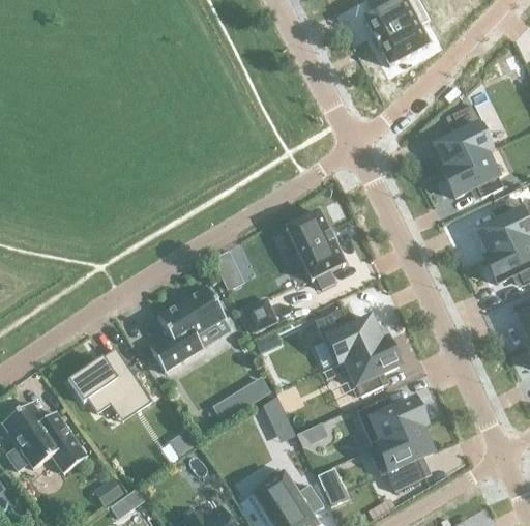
[(365,17),(363,18),(364,20),(365,20),(373,34),(372,35),(380,49),(381,49),(388,63),(389,65),(391,64),(427,45),(427,46),(429,45),(428,42),(427,42),(405,2),(408,0),(366,0),(374,13),(365,18),(365,17)]
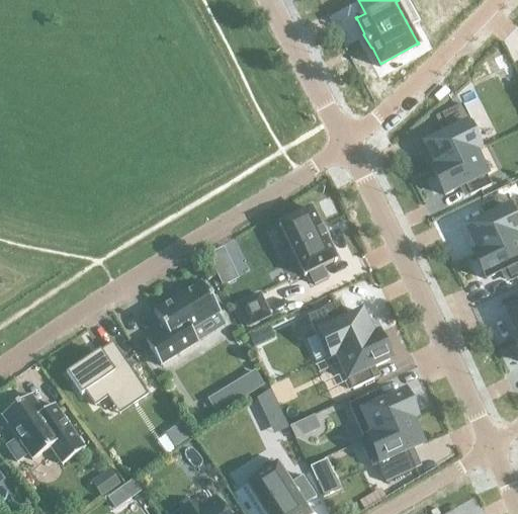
[(449,129),(425,141),(437,165),(437,166),(473,148),(475,149),(483,145),(461,101),(441,111),(449,129)]
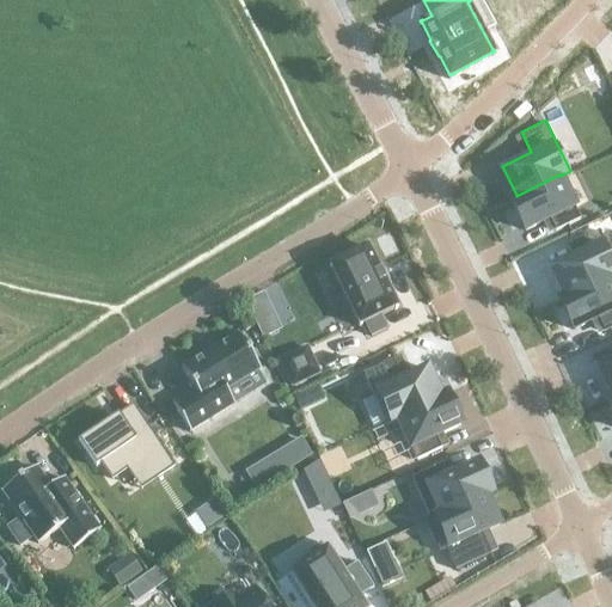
[(516,195),(510,197),(526,227),(550,216),(555,228),(580,215),(561,176),(560,175),(516,196),(516,195)]
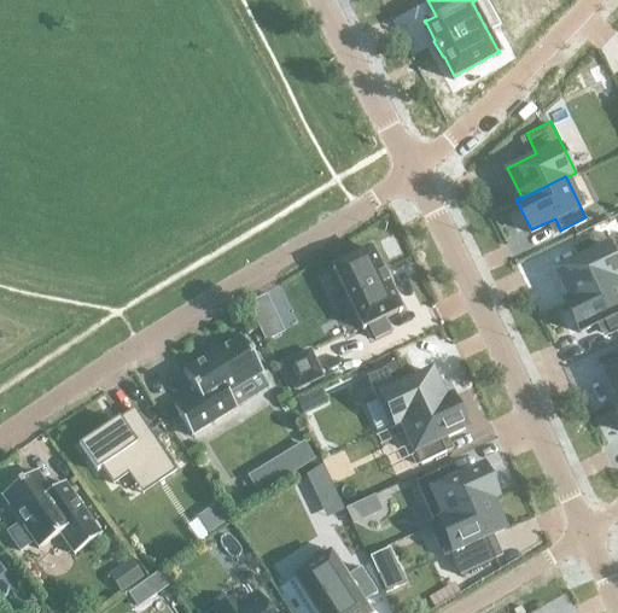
[(586,254),(557,268),(570,297),(571,298),(617,274),(617,243),(616,239),(611,241),(605,229),(579,241),(586,254)]
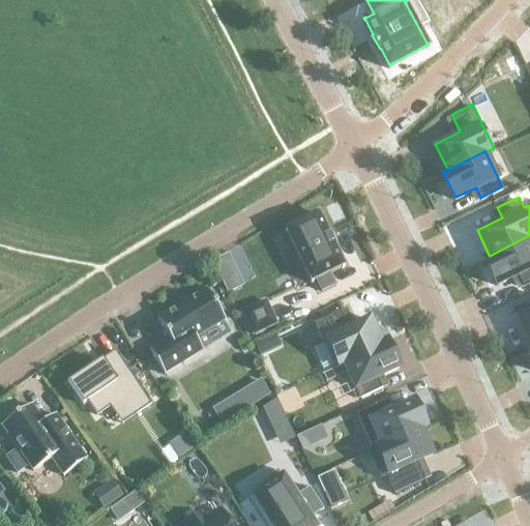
[(328,233),(330,232),(329,230),(328,231),(319,213),(319,211),(317,212),(288,226),(286,227),(287,229),(311,278),(312,280),(314,279),(316,278),(322,289),(334,282),(329,271),(342,265),(343,265),(345,264),(344,262),(343,262),(334,244),(335,243),(334,241),(333,242),(328,233)]
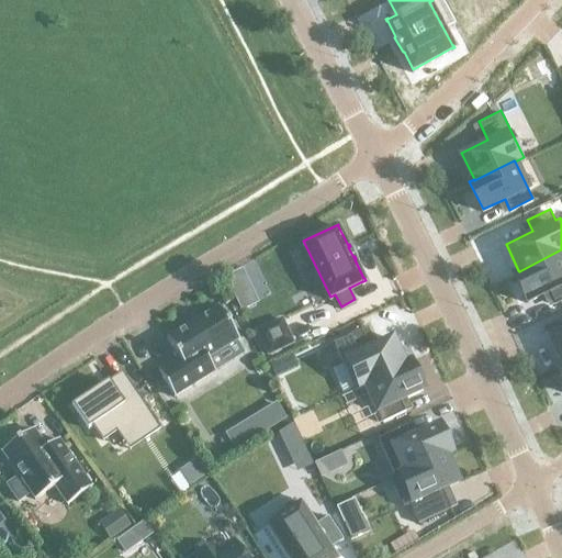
[(518,270),(514,272),(527,300),(549,290),(555,302),(561,299),(561,249),(519,271),(518,270)]
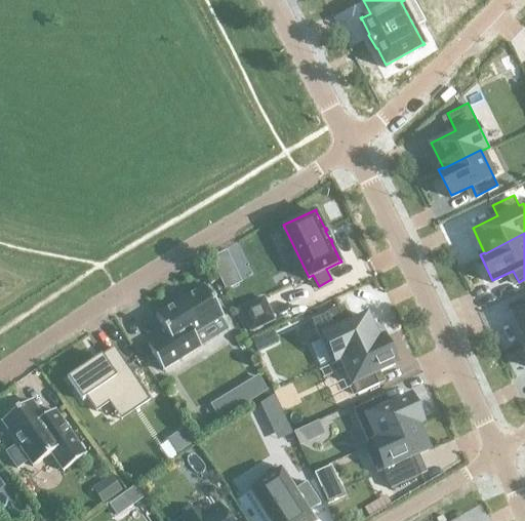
[(236,271),(219,278),(226,289),(242,281),(236,271)]
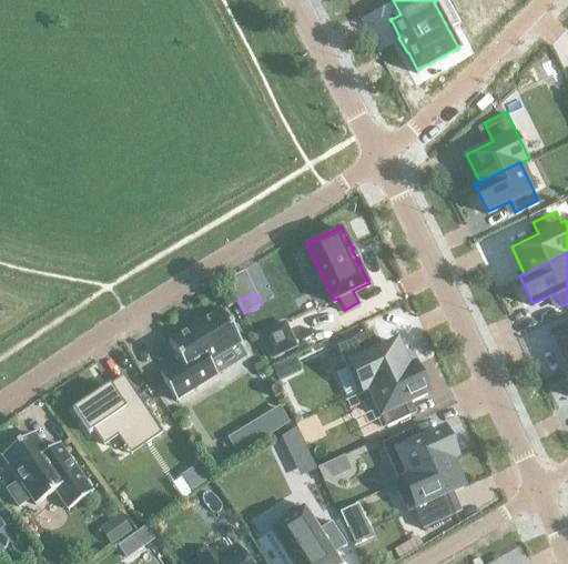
[(222,306),(169,339),(182,360),(161,372),(176,398),(217,372),(210,360),(242,340),(222,306)]
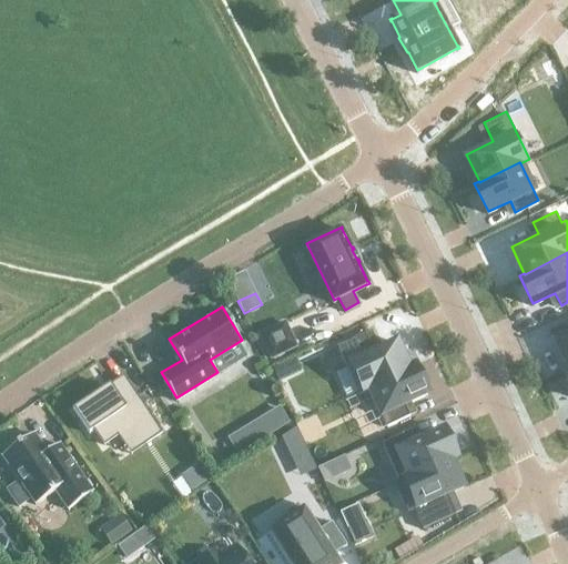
[(296,344),(284,320),(260,332),(272,355),(296,344)]
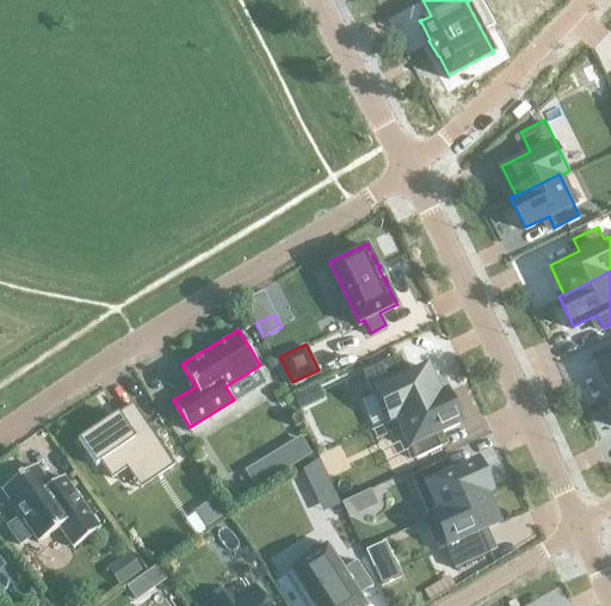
[(374,393),(360,399),(372,424),(386,418),(386,420),(445,391),(445,390),(439,393),(426,365),(402,376),(393,356),(363,369),(374,393)]
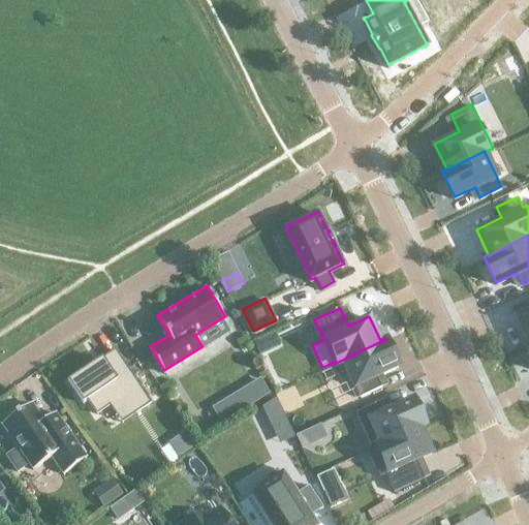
[(528,309),(517,315),(528,340),(528,341),(528,340),(528,309)]
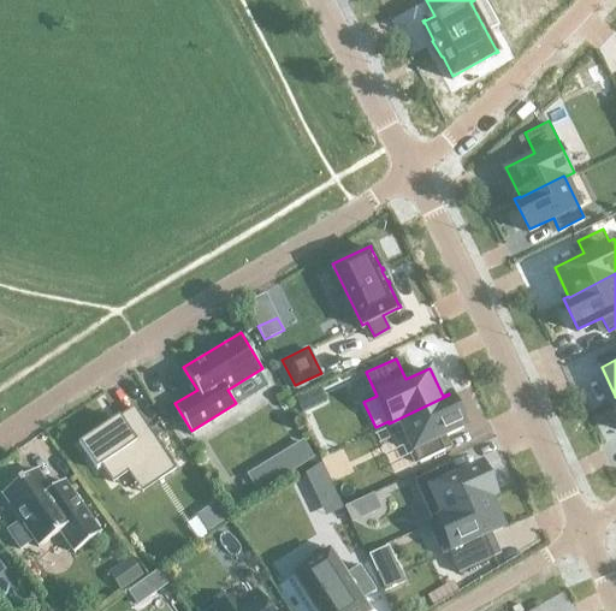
[(449,395),(389,423),(390,423),(401,419),(419,460),(444,448),(439,435),(463,425),(449,395)]
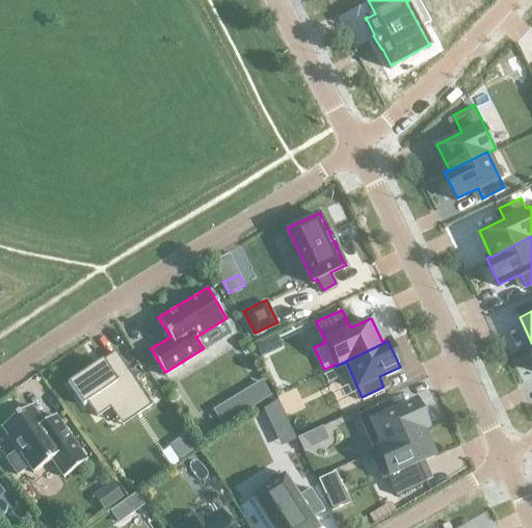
[(115,350),(69,381),(83,403),(88,400),(98,414),(125,395),(136,413),(151,402),(115,350)]
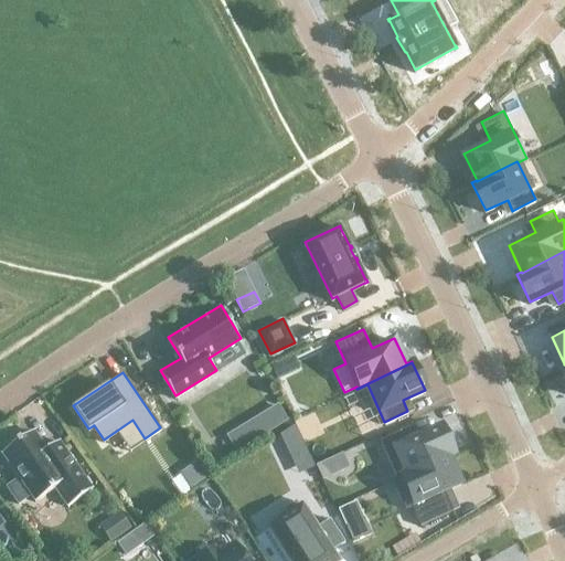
[(276,404),(254,419),(264,435),(287,421),(276,404)]
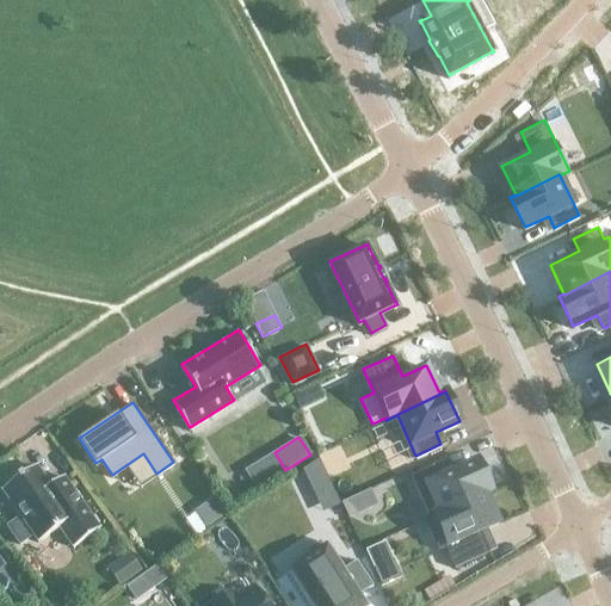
[(320,456),(304,465),(310,478),(327,471),(320,456)]
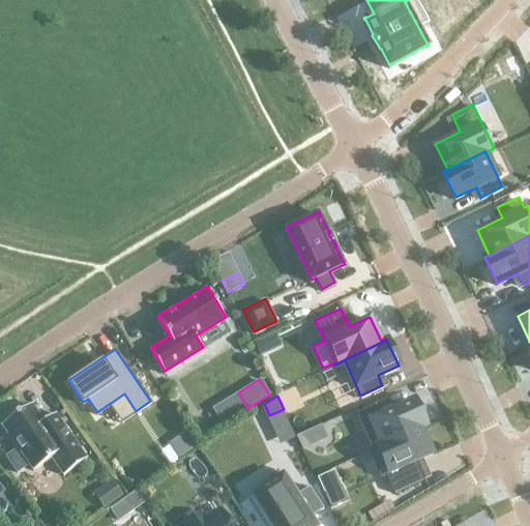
[(424,425),(413,399),(388,410),(383,400),(357,411),(373,446),(369,448),(369,449),(424,425)]
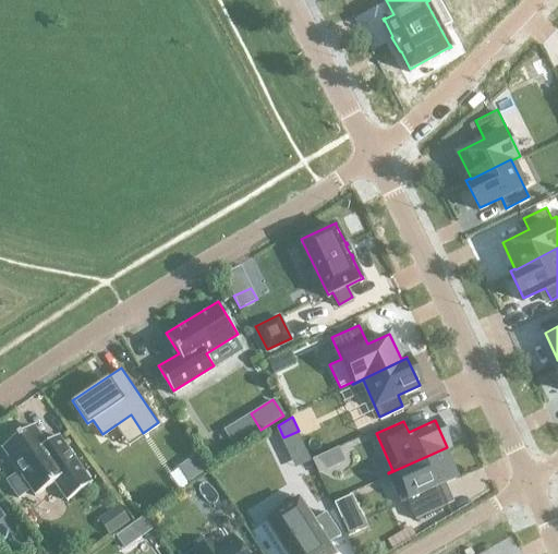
[(92,481),(58,433),(46,442),(33,423),(1,445),(19,470),(7,479),(19,494),(31,486),(35,493),(55,480),(67,497),(92,481)]
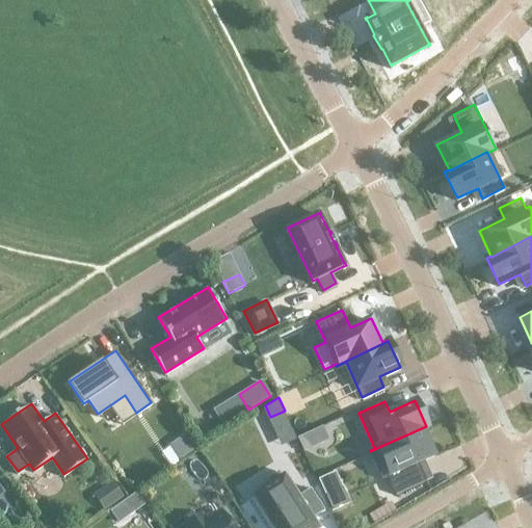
[(422,428),(427,426),(426,426),(370,451),(381,477),(388,474),(396,493),(427,478),(419,460),(433,453),(422,428)]
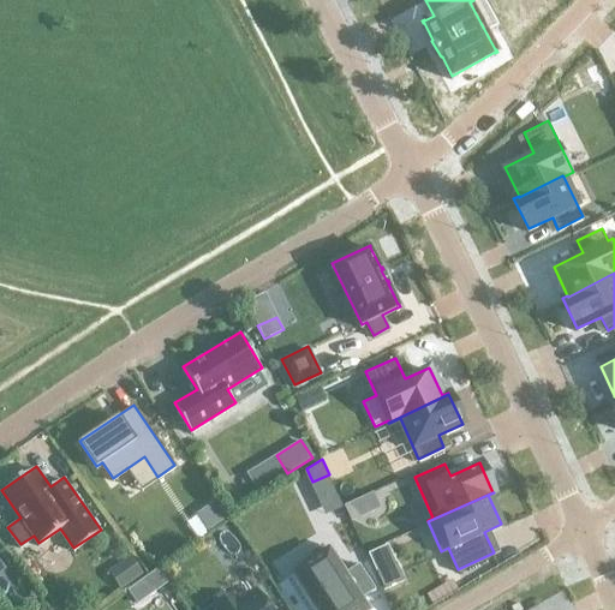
[(218,498),(201,509),(212,527),(230,515),(218,498)]
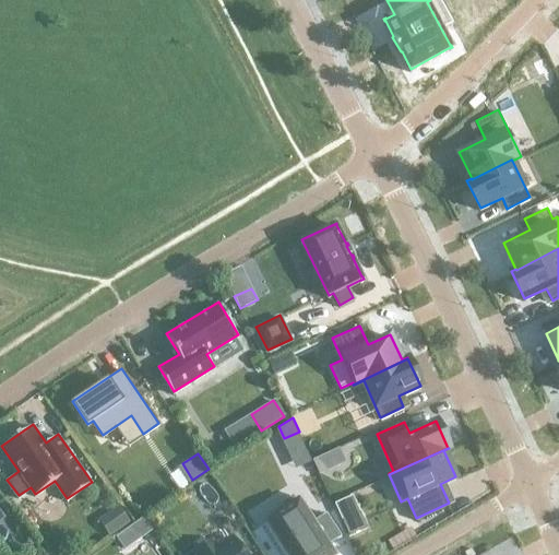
[(321,453),(316,457),(321,469),(328,467),(321,453)]
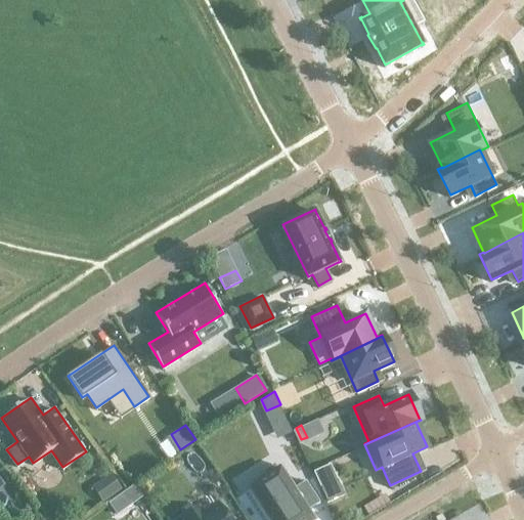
[(267,476),(251,487),(271,519),(312,519),(306,510),(318,502),(304,480),(292,487),(279,468),(279,469),(274,462),(262,470),(267,476)]
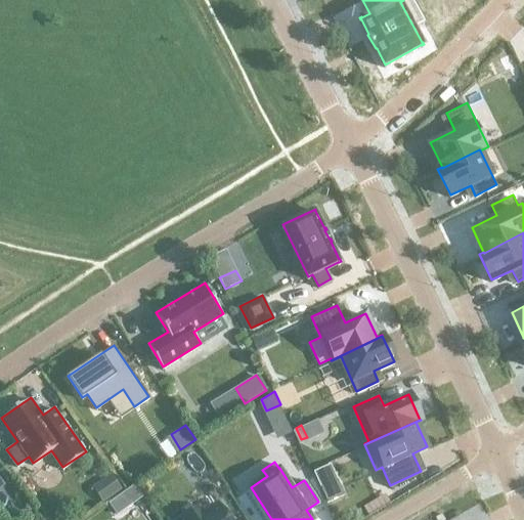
[(90,482),(96,490),(117,475),(110,467),(90,482)]
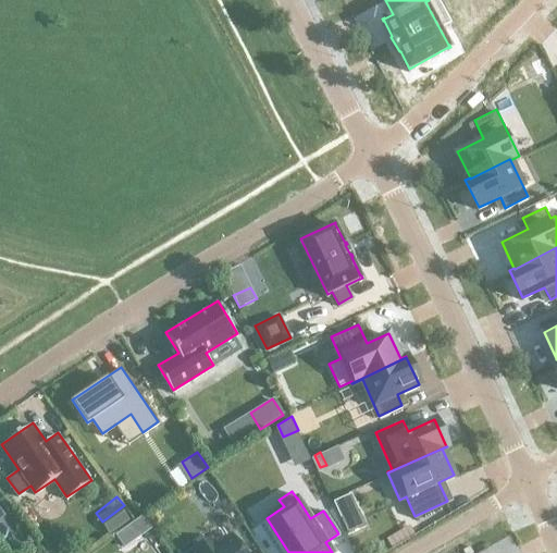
[(359,505),(342,514),(348,529),(367,520),(359,505)]
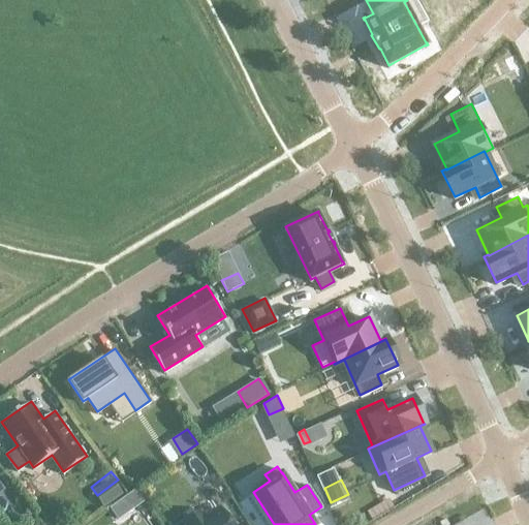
[(118,498),(111,503),(120,516),(126,511),(118,498)]
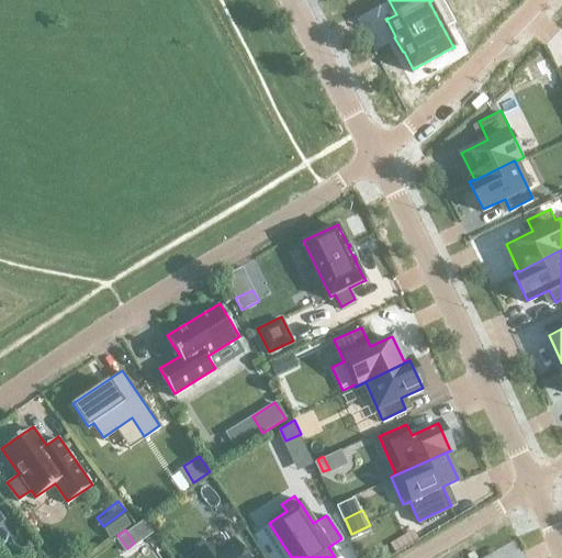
[(246,557),(235,540),(218,551),(213,542),(197,553),(200,557),(246,557)]
